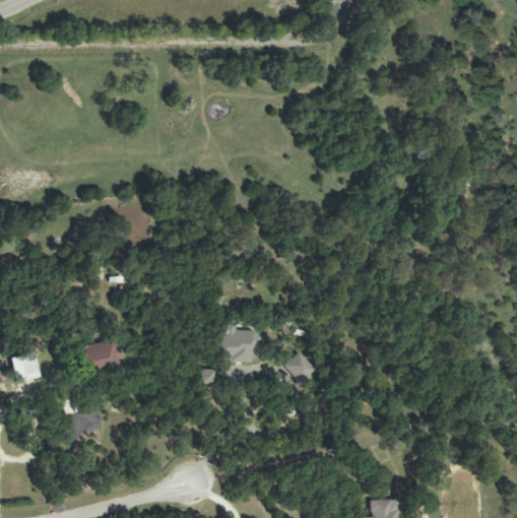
[(258,360),(258,329),(235,330),(235,323),(223,323),(223,336),(221,336),(221,361),(258,360)]
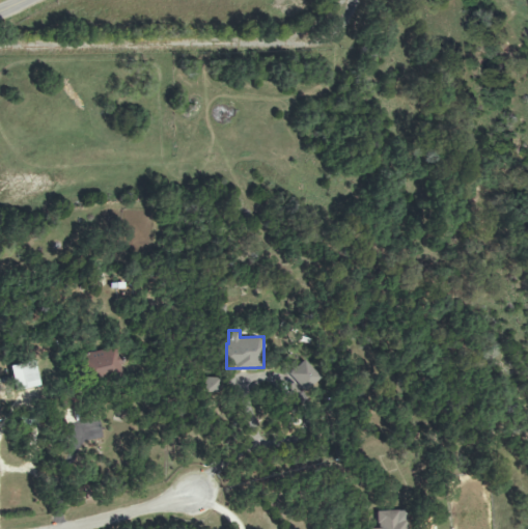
[(83,356),(90,379),(124,368),(116,344),(83,356)]
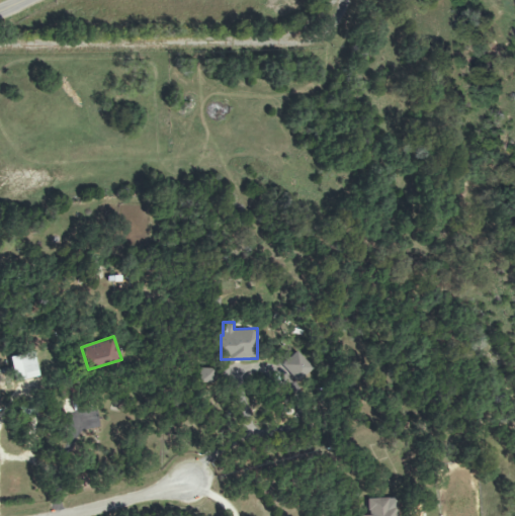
[(298,380),(314,367),(298,350),(283,364),(298,380)]
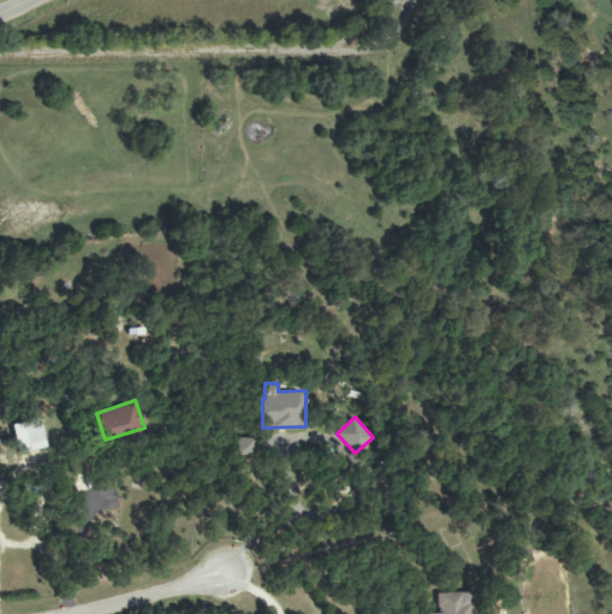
[(13,424),(21,453),(48,447),(42,418),(13,424)]
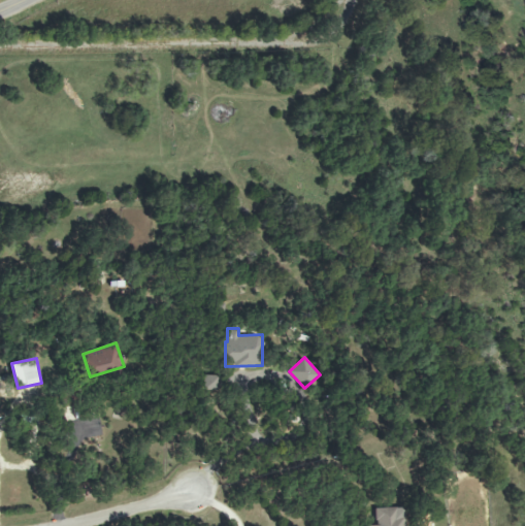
[(204,388),(220,388),(219,374),(204,374),(204,388)]
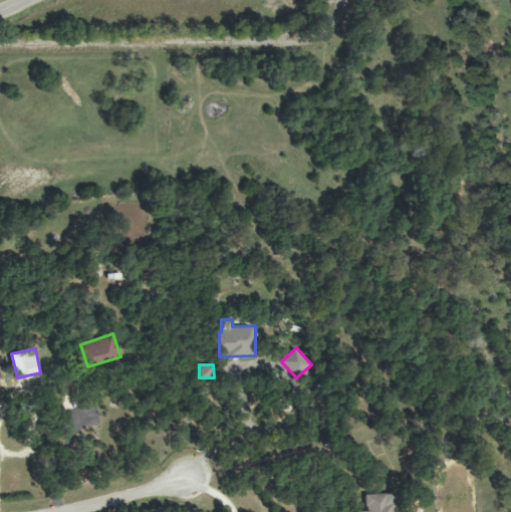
[(366,494),(366,510),(355,511),(395,511),(395,493),(366,494)]
